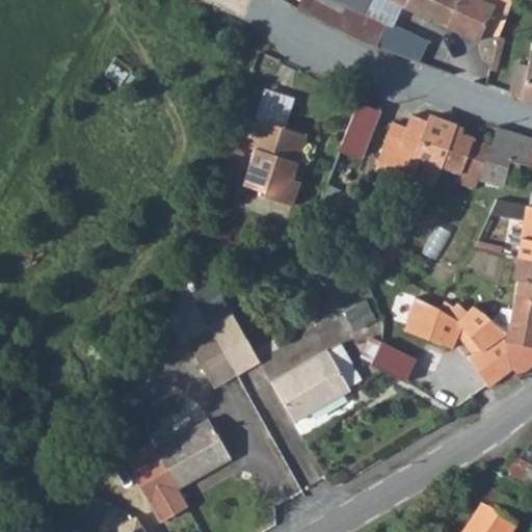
[(301,0),(297,8),(339,28),(345,15),(316,0),(301,0)]
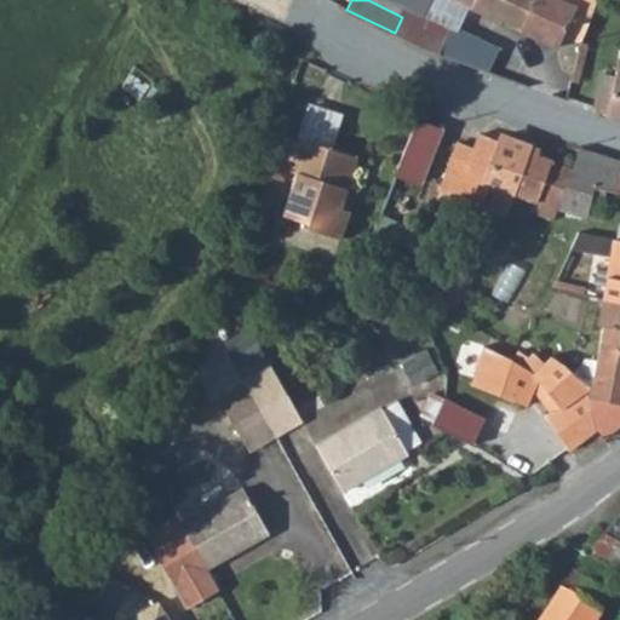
[(581,42),(597,0),(455,0),(558,46),(564,34),(581,42)]
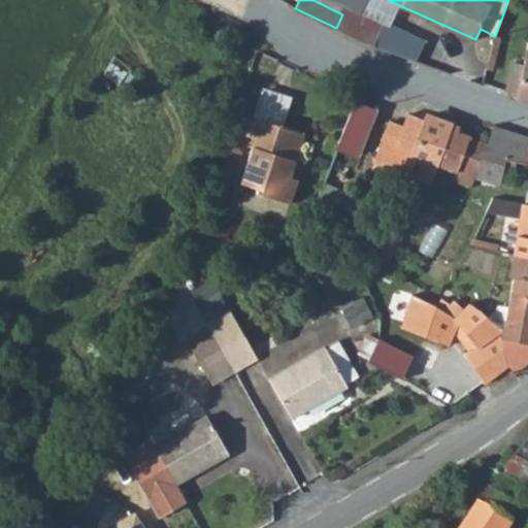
[(342,14),(336,28),(375,46),(385,26),(347,8),(342,14)]
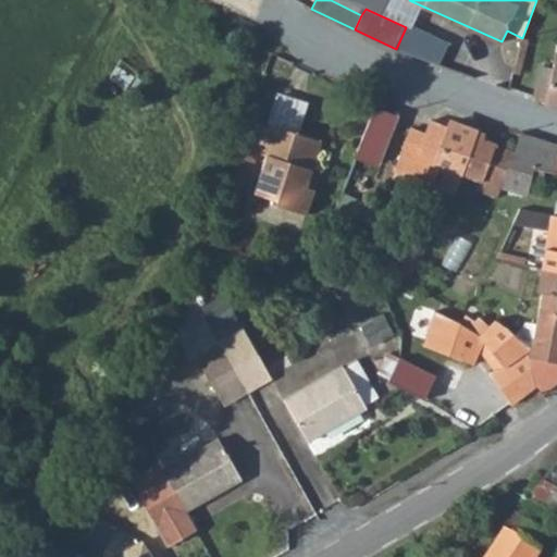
[(522,38),(514,71),(519,73),(529,39),(522,38)]
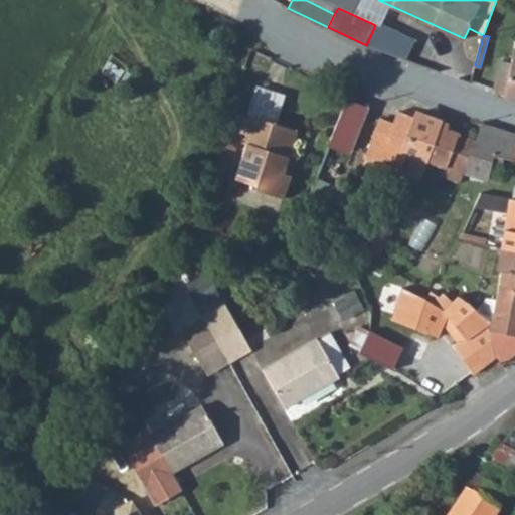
[(514,43),(510,62),(503,93),(503,97),(506,100),(506,97),(514,98),(514,43)]
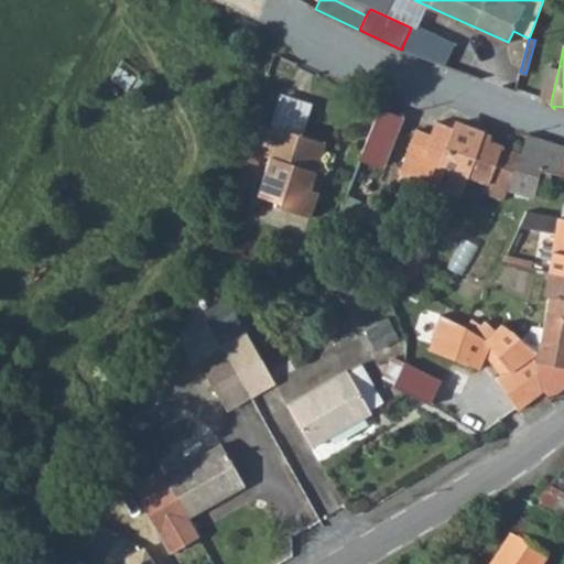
[(548,66),(541,99),(551,101),(559,68),(548,66)]
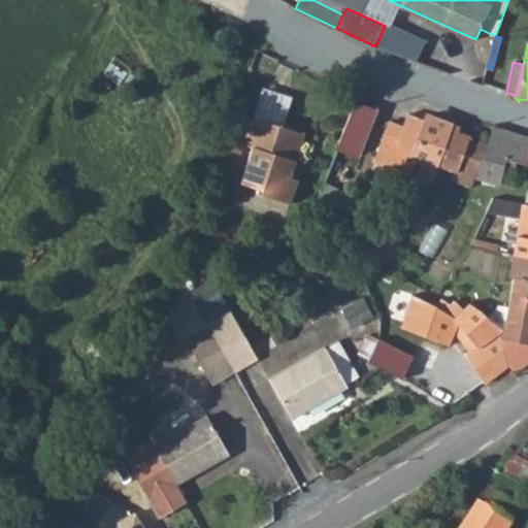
[(263,89),(253,120),(283,129),(293,98),(263,89)]
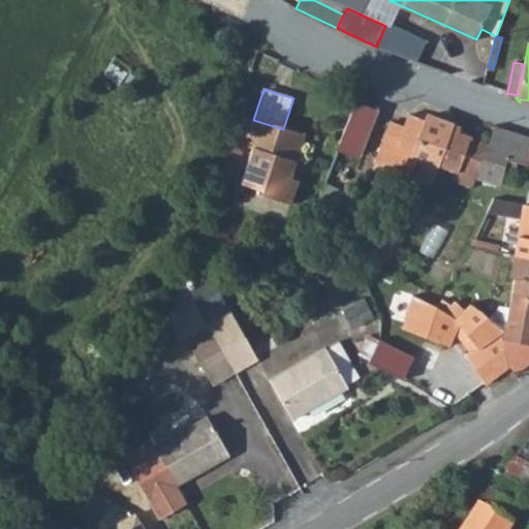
[(360,99),(339,151),(359,158),(378,106),(360,99)]
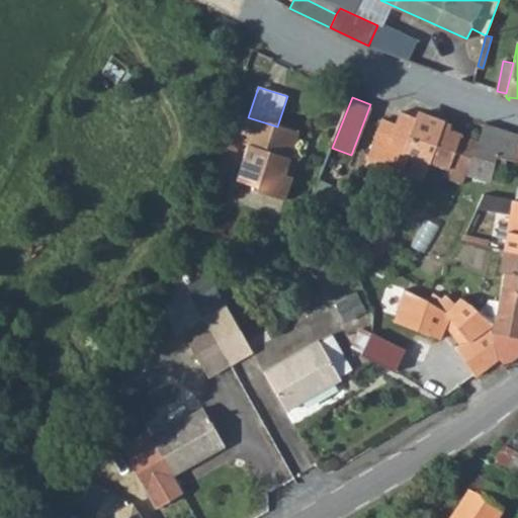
[(427,160),(439,127),(425,121),(402,112),(397,123),(384,118),(368,156),(401,169),(406,153),(427,160)]
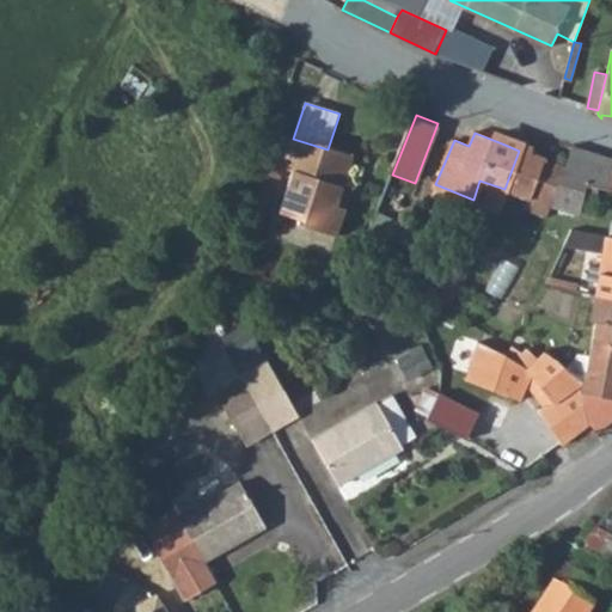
[(519,151),(522,141),(505,135),(502,144),(519,151)]
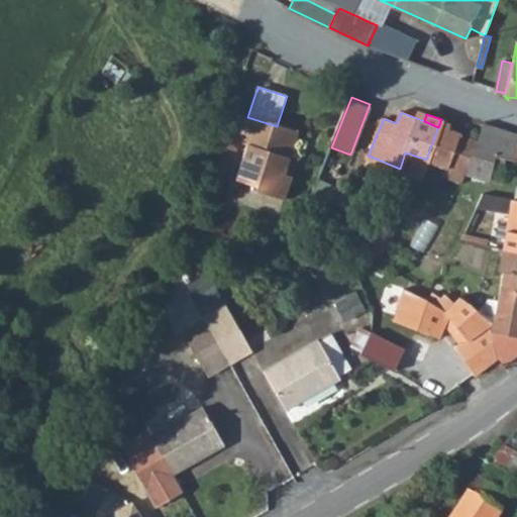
[(283,176),(288,159),(297,132),(277,126),(247,117),(238,144),(244,146),(233,182),(251,187),(250,192),(284,202),(291,179),(283,176)]
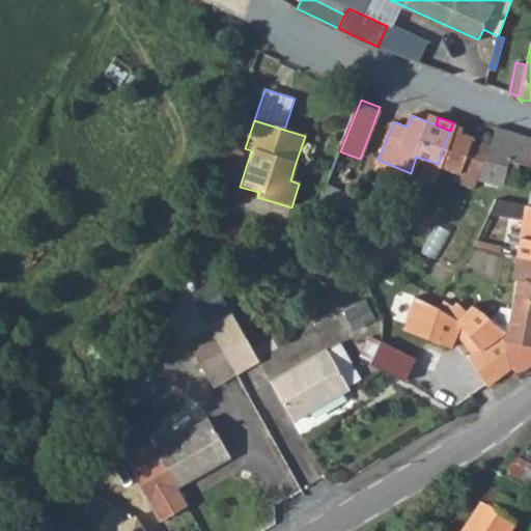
[(478,177),(490,144),(459,132),(462,126),(453,122),(450,131),(438,164),(458,171),(456,179),(474,187),(478,177)]
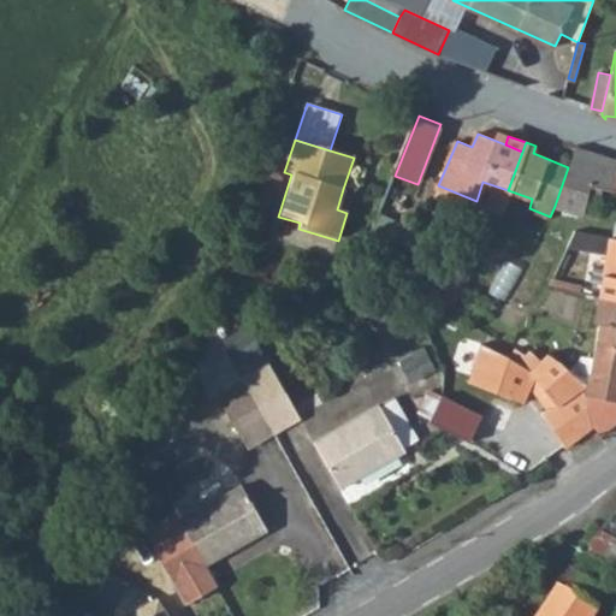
[(614,190),(615,178),(615,158),(575,146),(568,167),(555,206),(581,214),(586,199),(588,184),(603,188),(614,190)]
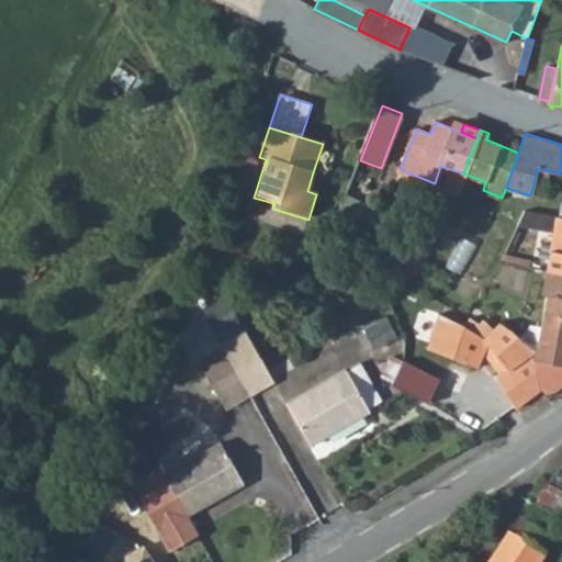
[(456,193),(463,173),(440,166),(435,183),(456,193)]
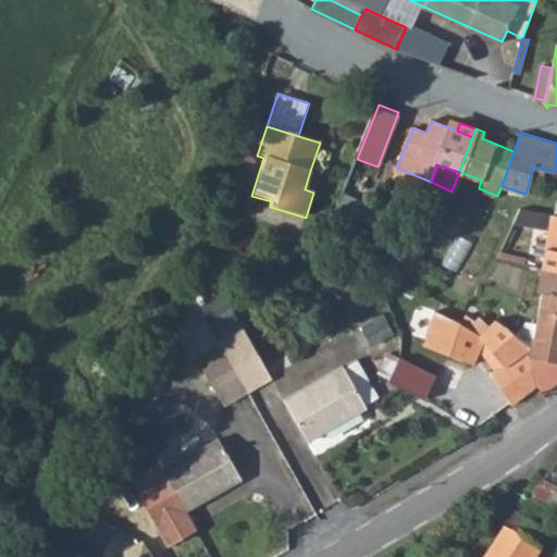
[(542,182),(545,170),(532,166),(530,180),(542,182)]
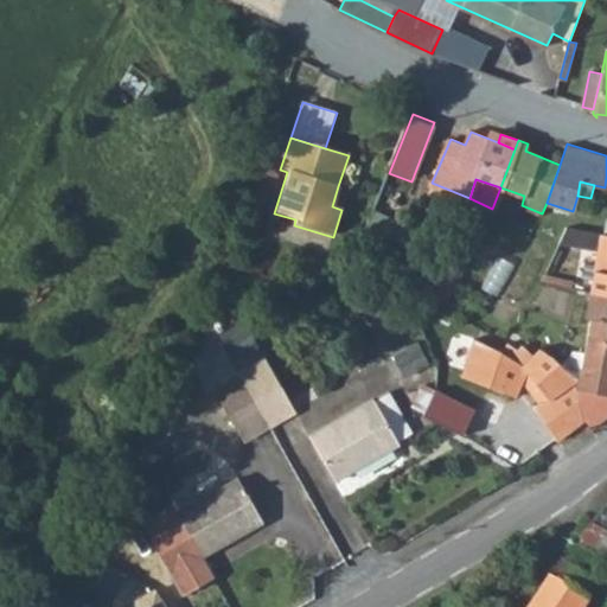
[(347,191),(338,186),(332,206),(342,210),(347,191)]
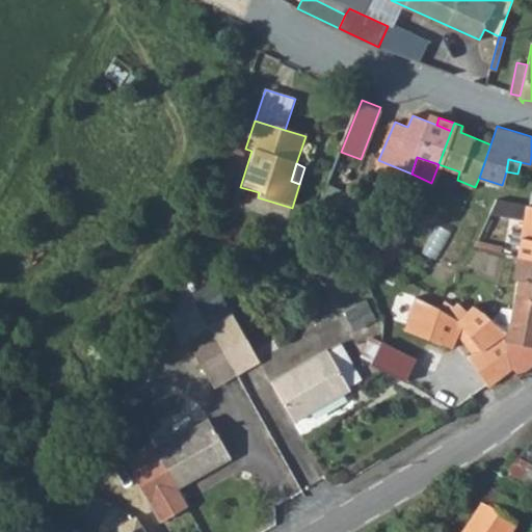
[(517,257),(531,259),(531,205),(528,205),(517,257)]
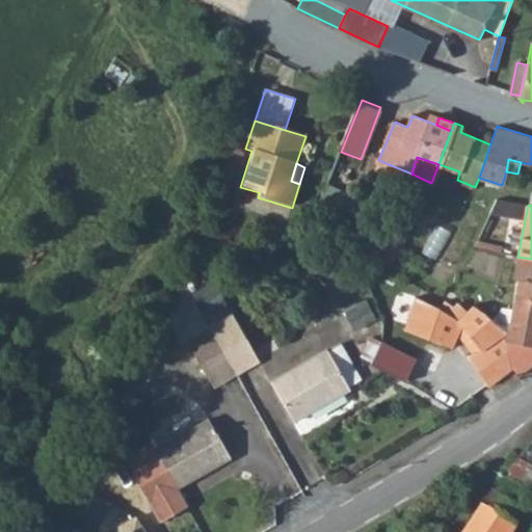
[(512,369),(519,376),(531,364),(531,259),(517,257),(512,278),(517,280),(512,309),(506,330),(506,334),(507,350),(512,369)]
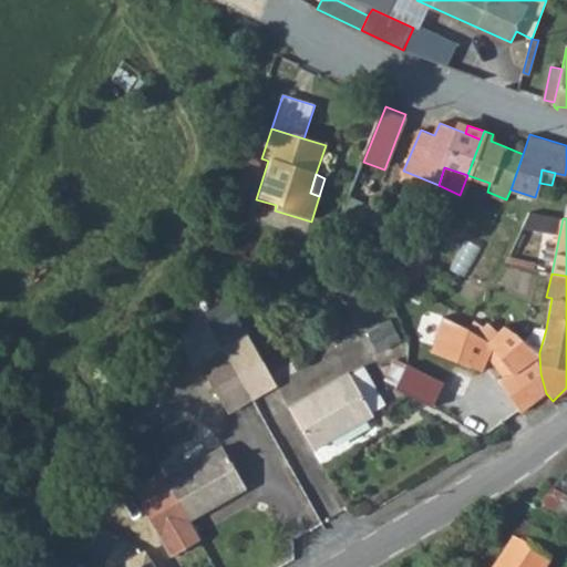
[(518,412),(546,393),(540,373),(539,356),(513,372),(486,338),(467,329),(464,327),(442,316),(430,351),(482,370),(488,357),(504,374),(498,380),(518,412)]
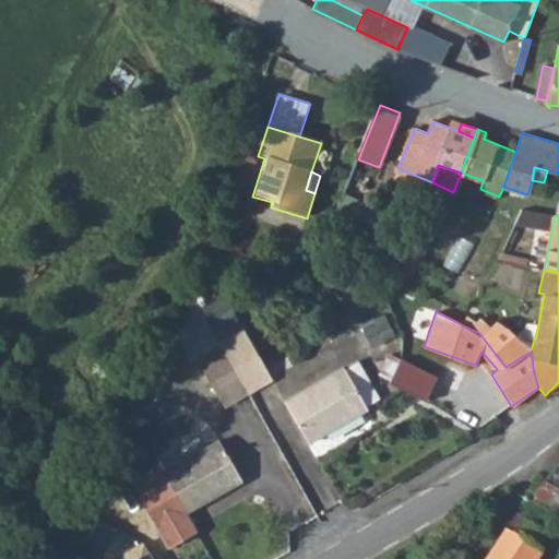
[(516,334),(496,319),(489,324),(478,317),(476,320),(466,316),(461,324),(479,333),(506,367),(532,351),(532,347),(516,334)]
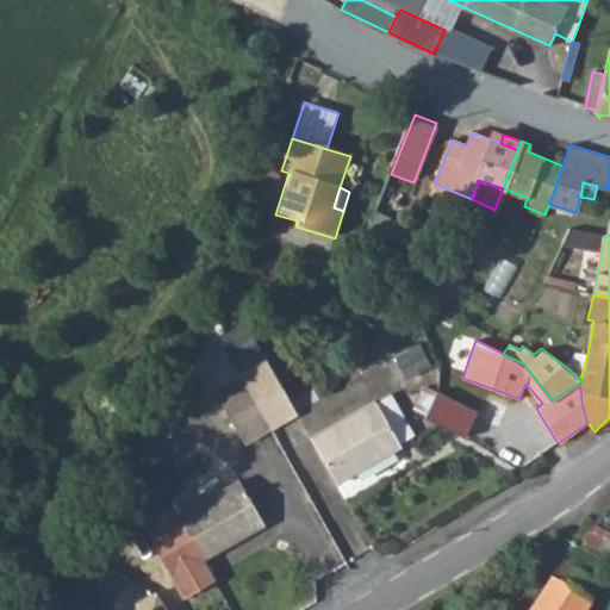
[(412,369),(435,359),(430,349),(409,359),(412,369)]
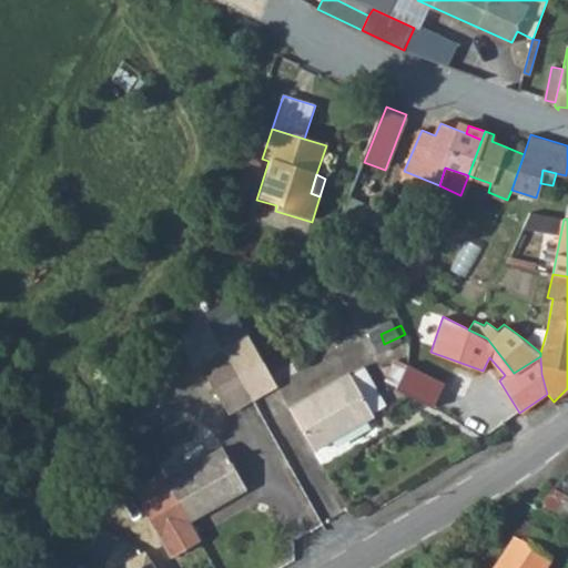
[(540,353),(547,330),(537,326),(525,340),(540,353)]
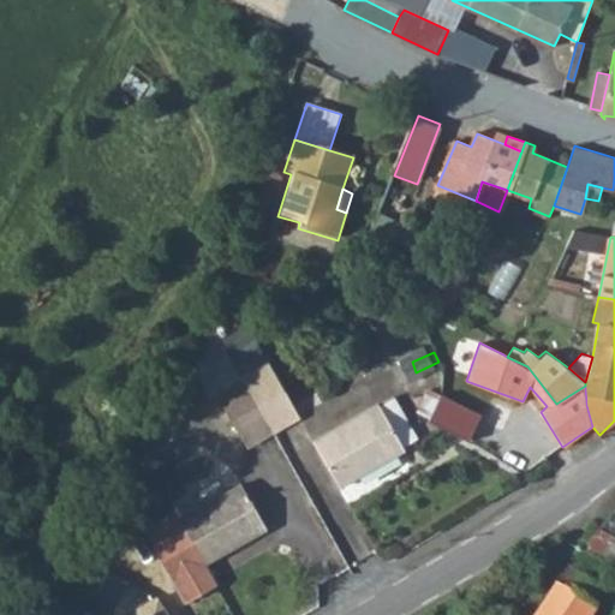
[(269,364),(243,378),(272,430),(298,416),(269,364)]
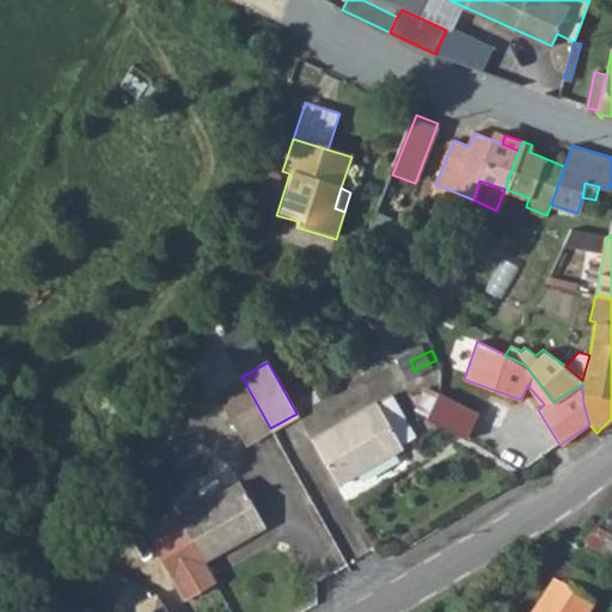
[(270,428),(242,377),(215,390),(245,442),(270,428)]
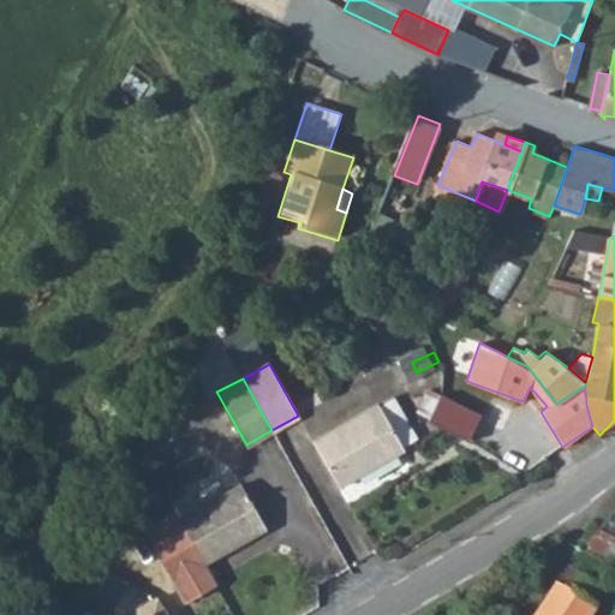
[(429,417),(441,394),(430,389),(418,412),(429,417)]
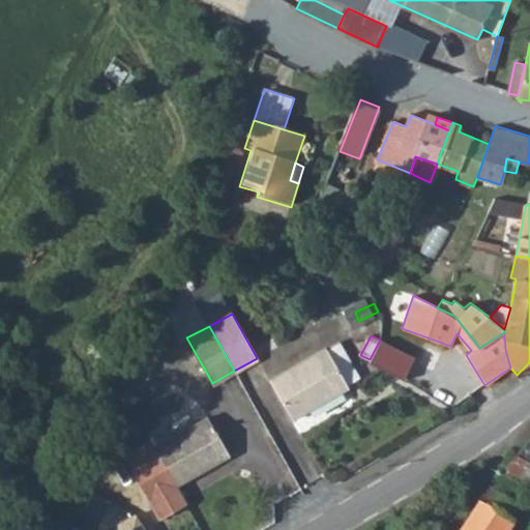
[(292,420),(349,387),(352,385),(349,381),(360,375),(340,339),(269,380),(292,420)]
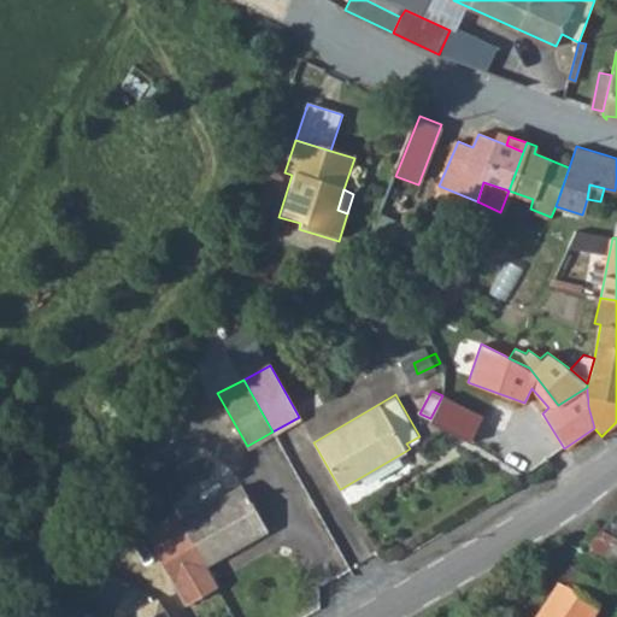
[(429,422),(471,444),(485,417),(442,395),(430,418),(429,422)]
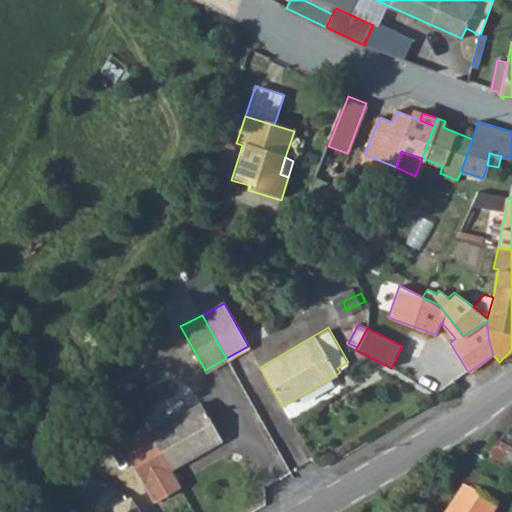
[(148,432),(171,471),(221,442),(199,403),(148,432)]
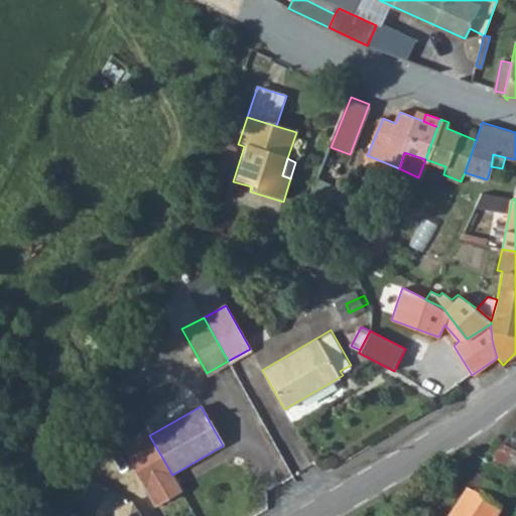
[(172,475),(149,435),(145,427),(117,443),(151,509),(181,492),(172,475)]
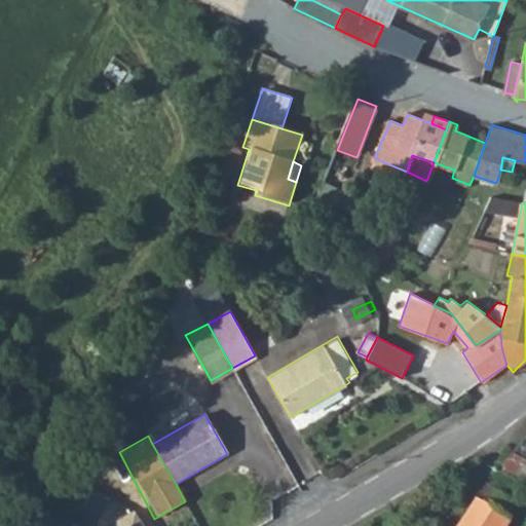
[(525,462),(511,454),(496,472),(525,484),(525,462)]
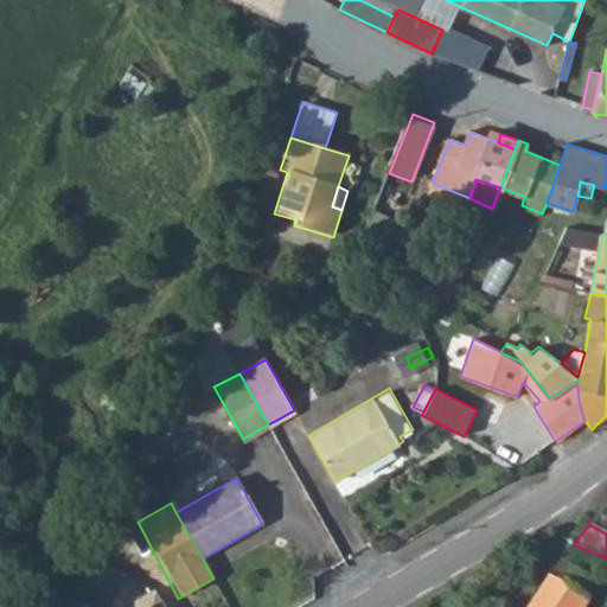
[(583,606),(600,582),(560,557),(526,606),(583,606)]
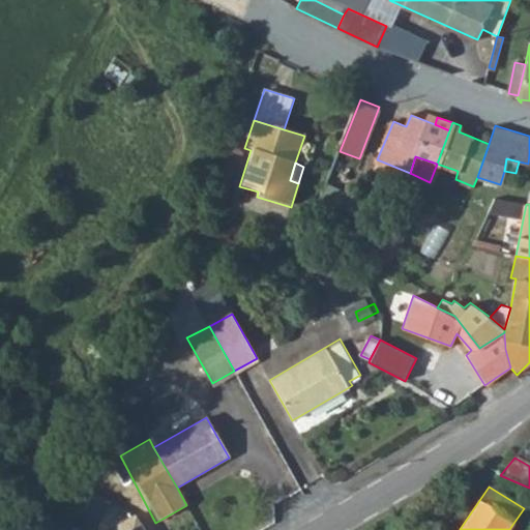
[(121,529),(146,529),(138,516),(119,525),(121,529)]
